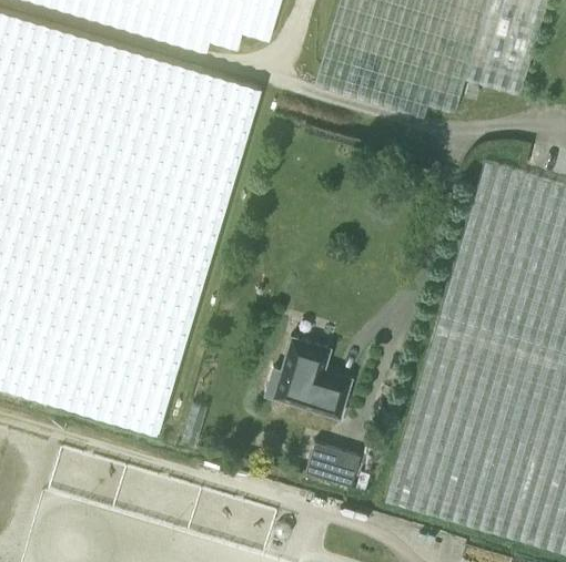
[(270,42),(282,0),(18,0),(206,55),(210,43),(238,52),(243,34),(270,42)]
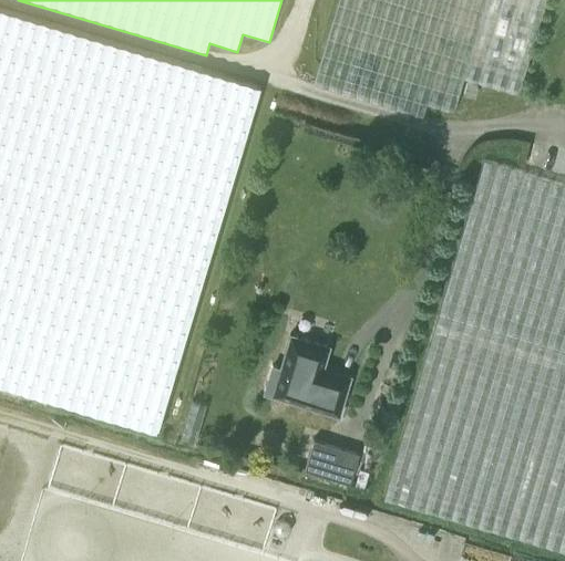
[(424,121),(428,106),(454,115),(464,81),(520,97),(547,0),(340,0),(315,87),(424,121)]
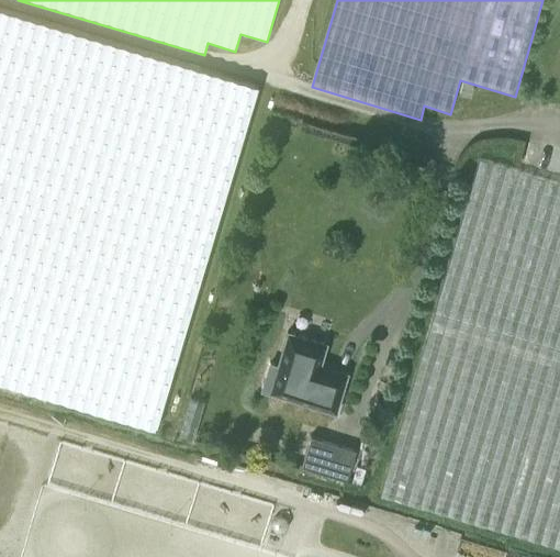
[(0,385),(156,432),(258,90),(0,12),(0,385)]
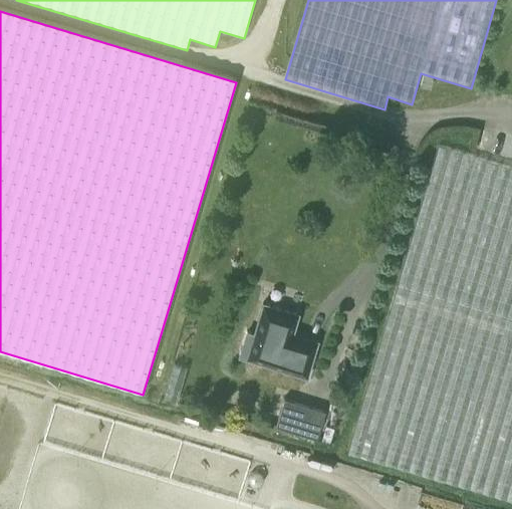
[(511,171),(440,150),(348,456),(511,503),(511,171)]
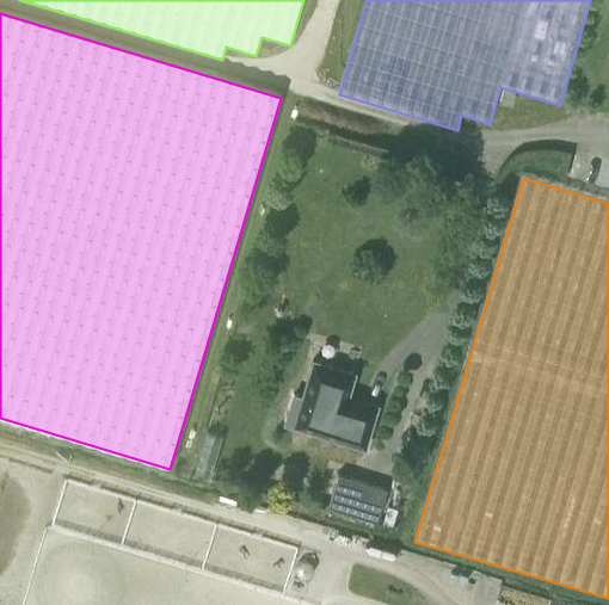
[(364,451),(375,415),(345,406),(354,376),(313,364),(301,402),(325,409),(317,437),(364,451)]
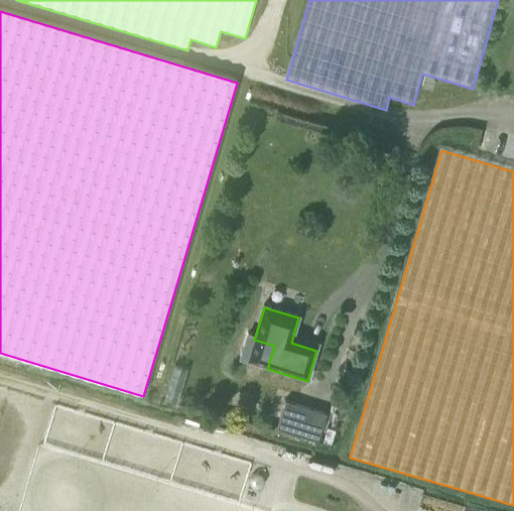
[(286,403),(277,431),(318,444),(328,417),(286,403)]
